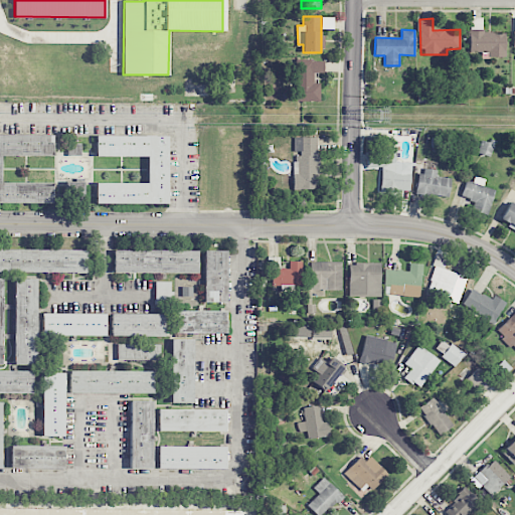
[(505,31),(470,32),(470,52),(488,52),(488,56),(505,56),(505,31)]
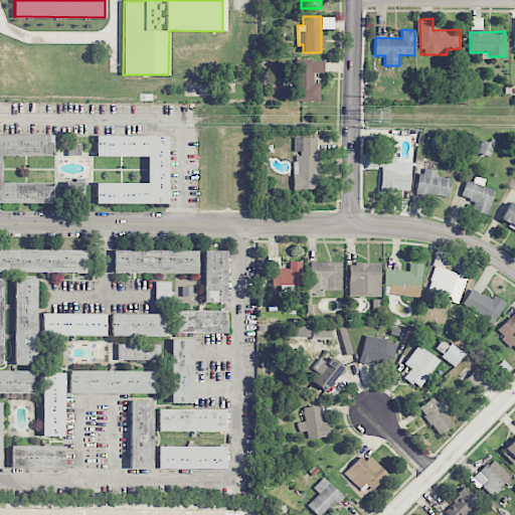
[(320,101),(320,82),(314,82),(314,72),(324,72),(324,59),(292,60),(292,102),(320,101)]
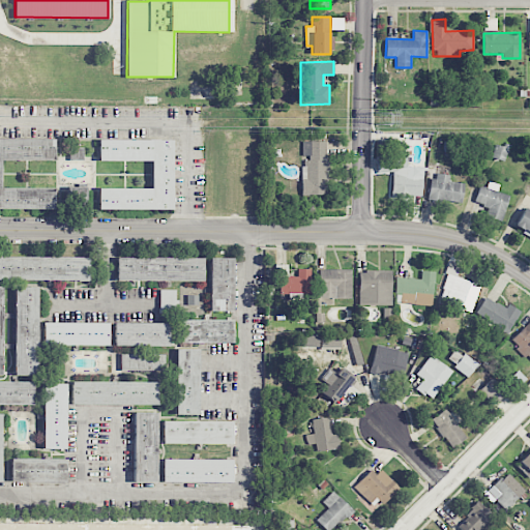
[(0,209),(54,209),(55,187),(1,187),(1,159),(54,159),(54,139),(0,138),(0,209)]
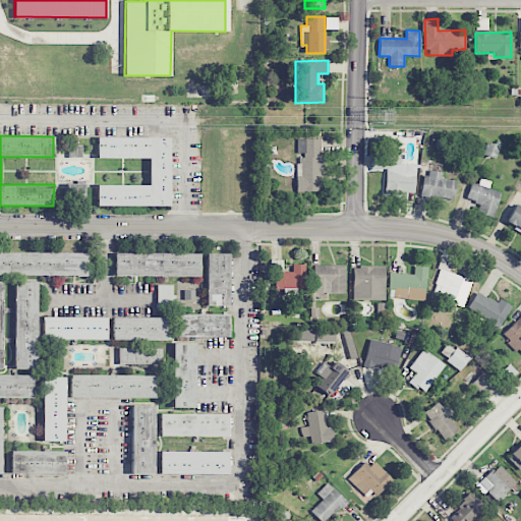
[(169,207),(170,136),(97,136),(97,158),(149,158),(149,184),(97,184),(96,206),(169,207)]
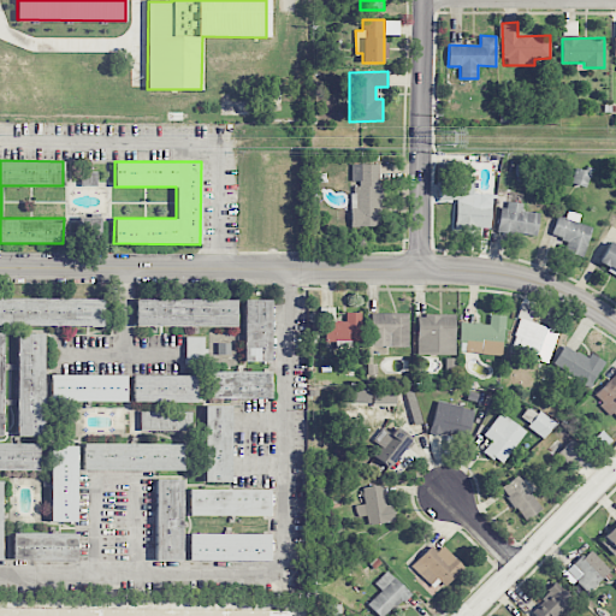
[(350,226),(379,227),(380,165),(353,164),(351,183),(350,226)]
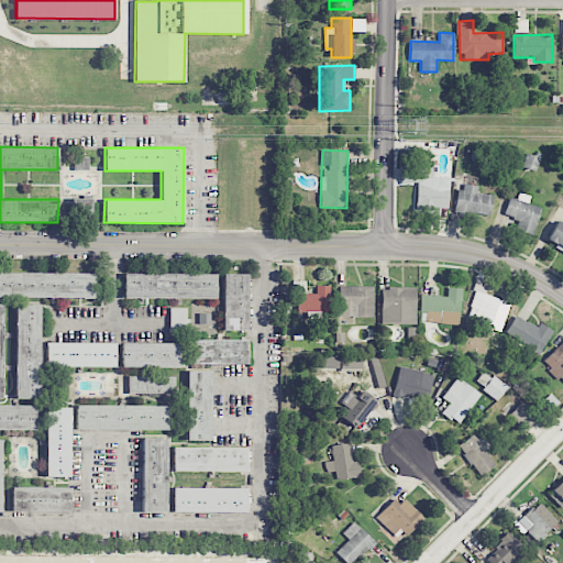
[(521,167),(534,170),(538,158),(526,154),(521,167)]
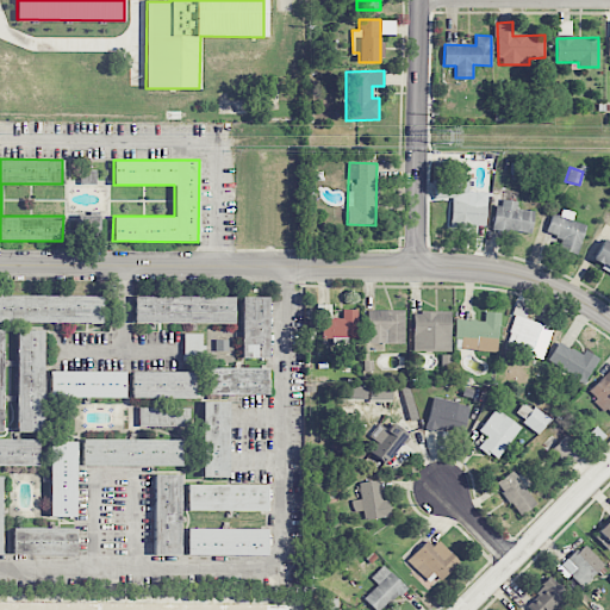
[(452,199),(450,226),(485,228),(487,192),(467,191),(468,179),(434,178),(434,198),(452,199)]
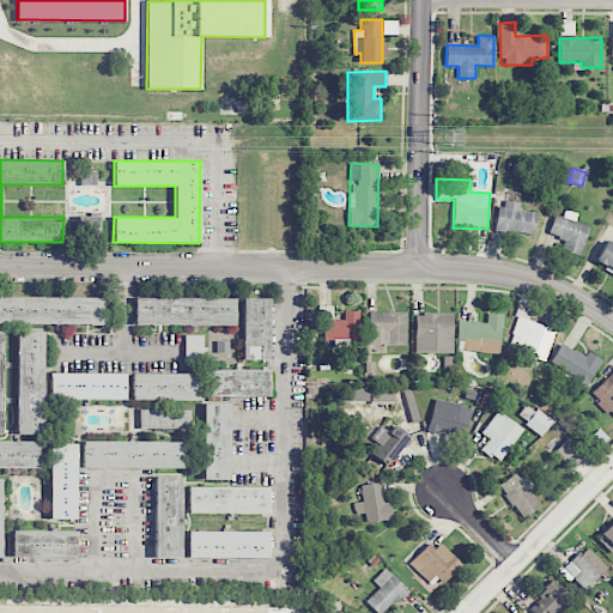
[(520,210),(521,202),(501,200),(497,230),(533,236),(536,212),(520,210)]
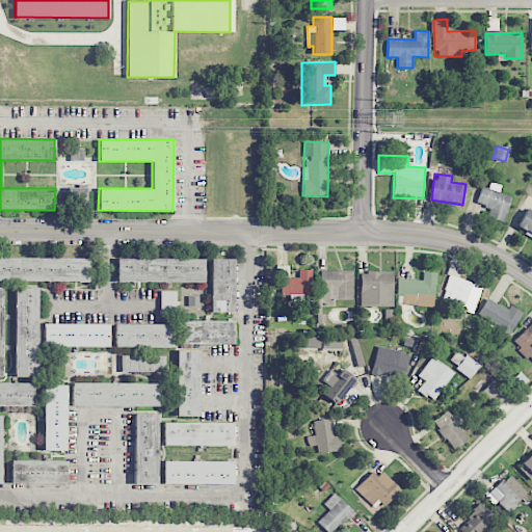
[(502,185),(485,180),(479,204),(490,207),(487,217),(504,221),(511,196),(499,192),(502,185)]
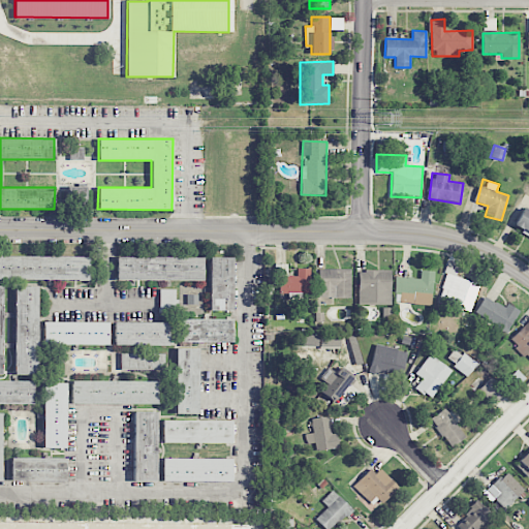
[(86,187),(67,187),(67,207),(86,207),(86,187)]
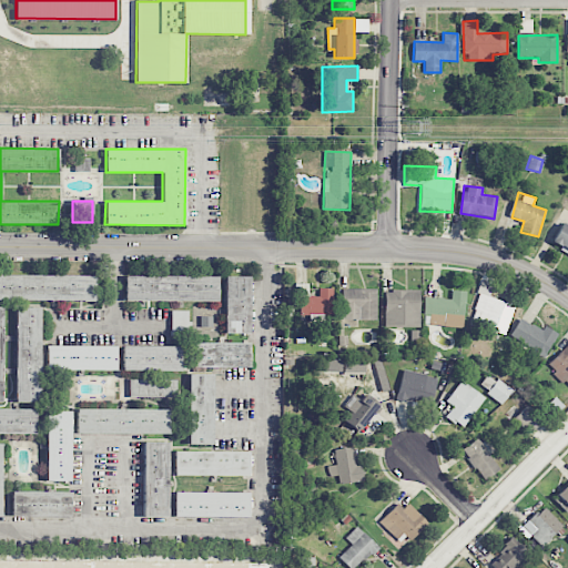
[(567,225),(563,223),(550,243),(567,253),(567,225)]
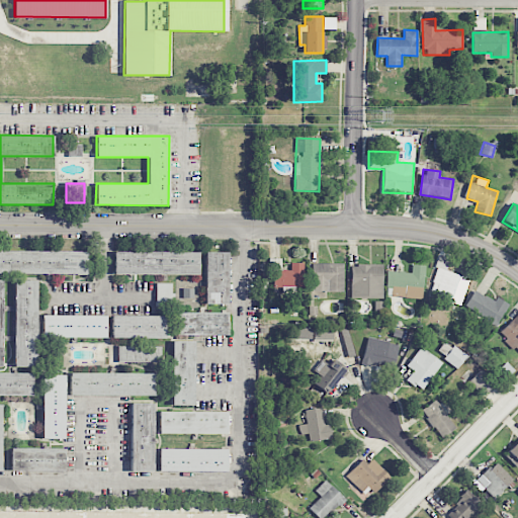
[(0,273),(87,274),(87,250),(0,250),(0,273)]
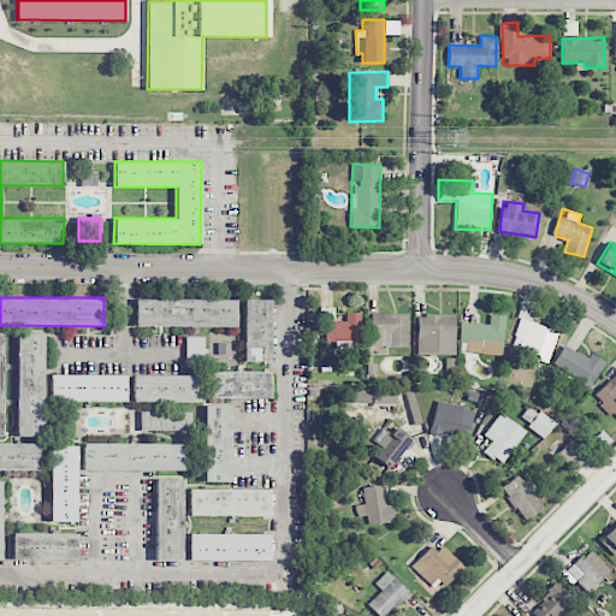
[(135,326),(236,326),(236,298),(135,298),(135,326)]
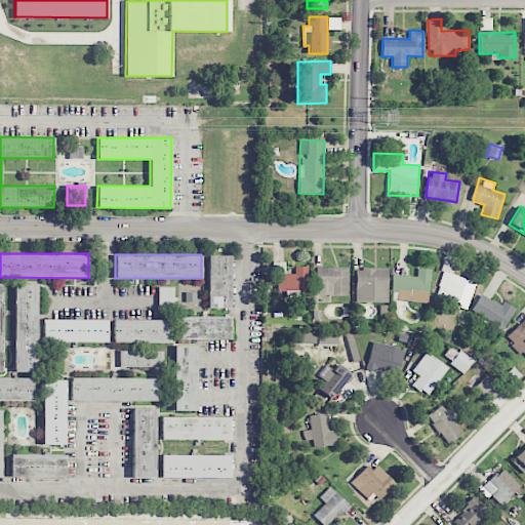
[(231,254),(207,254),(207,308),(231,308),(231,254)]
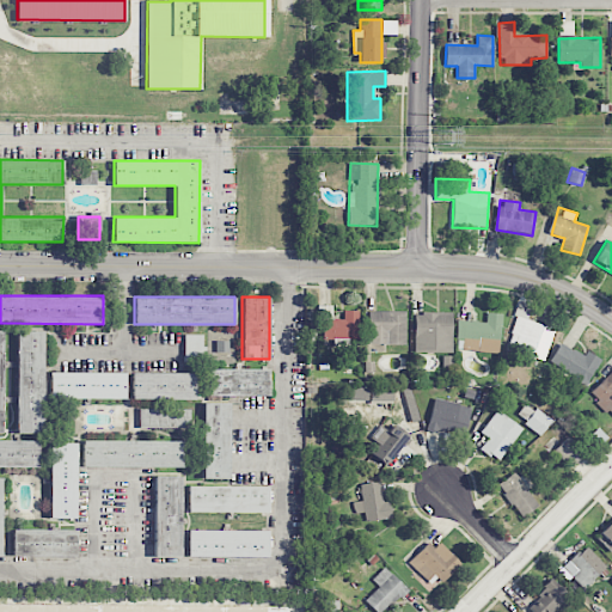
[(319,338),(359,340),(359,310),(343,310),(343,319),(332,318),(332,305),(320,305),(319,338)]
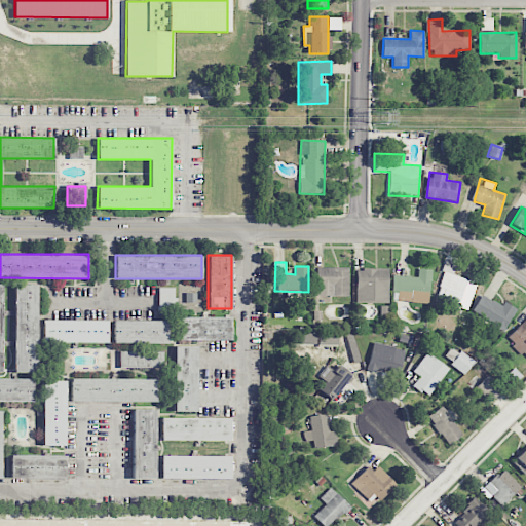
[(477,283),(451,273),(453,267),(446,265),(435,300),(466,311),(477,283)]
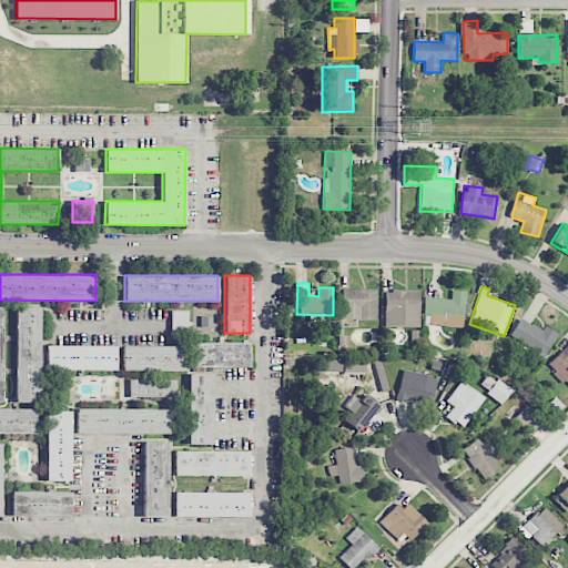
[(375,320),(376,288),(342,288),(342,320),(375,320)]
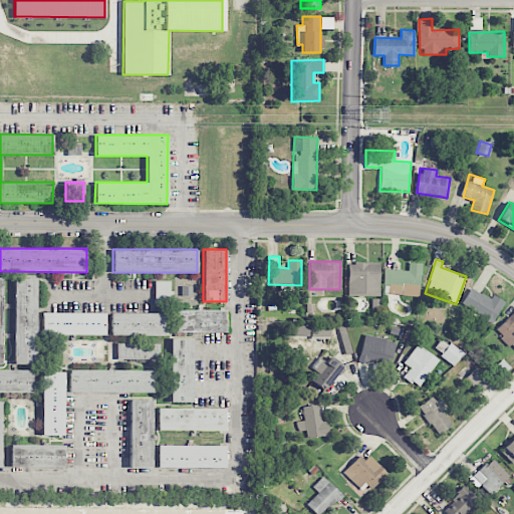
[(347,262),(347,295),(378,296),(379,263),(347,262)]
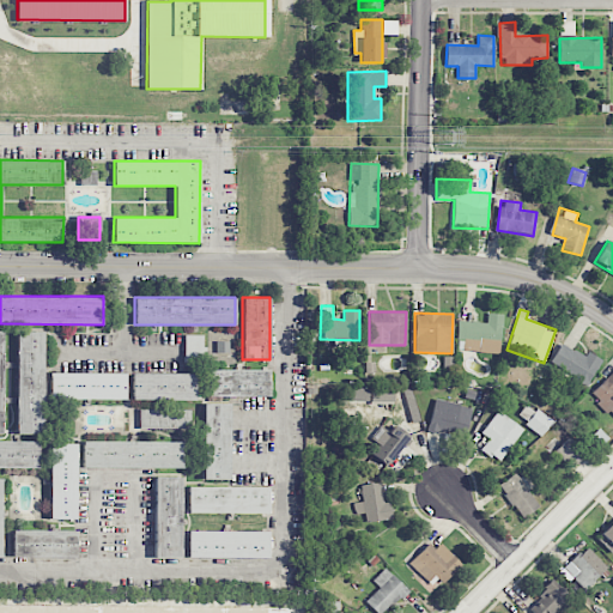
[(456,321),(456,340),(463,340),(462,351),(499,353),(502,314),(486,313),(486,322),(456,321)]
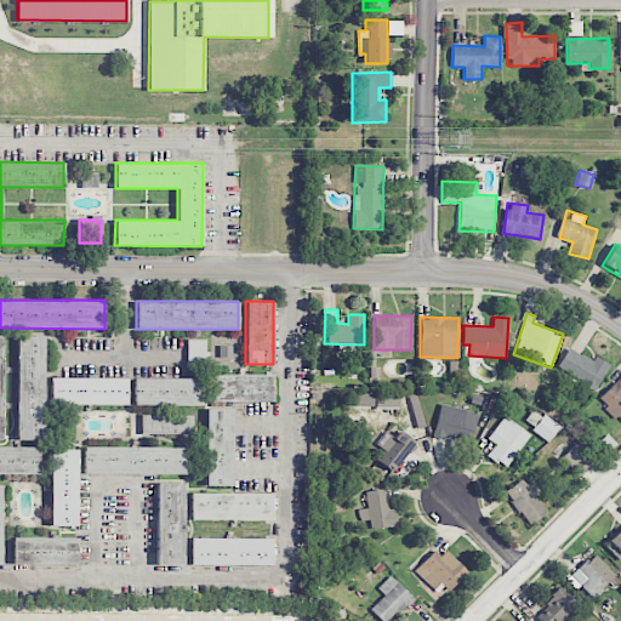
[(16,439),(45,439),(45,335),(16,335),(16,439)]
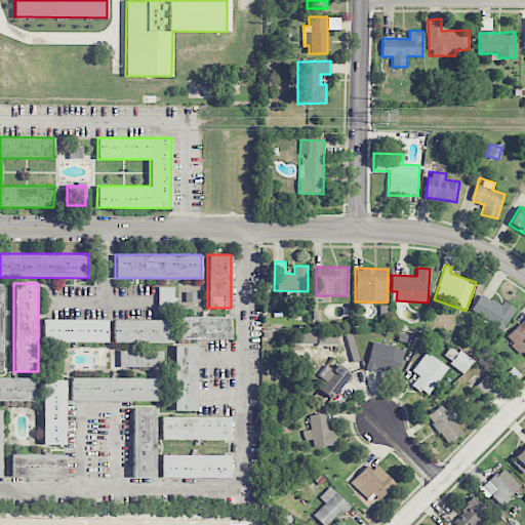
[(157,310),(174,310),(174,286),(157,286),(157,310)]
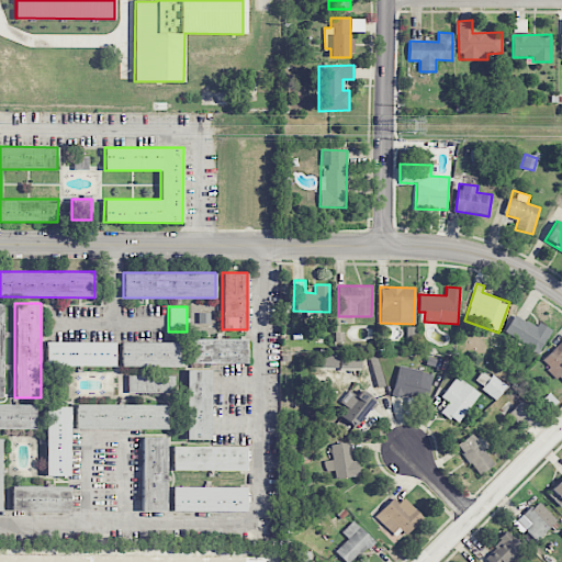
[(540,351),(550,328),(538,323),(537,325),(514,315),(505,335),(540,351)]
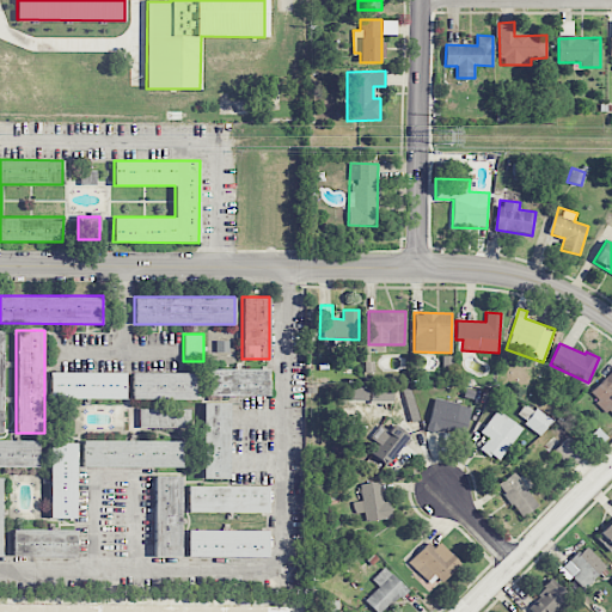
[(209,368),(209,396),(268,396),(268,368),(209,368)]
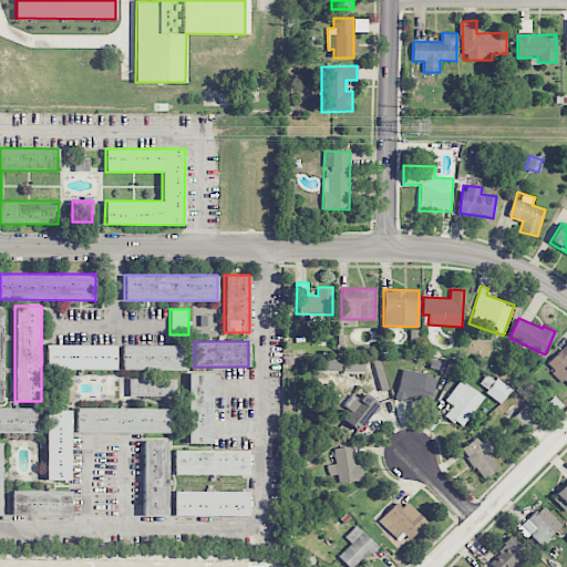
[(566,343),(547,362),(566,384),(566,343)]
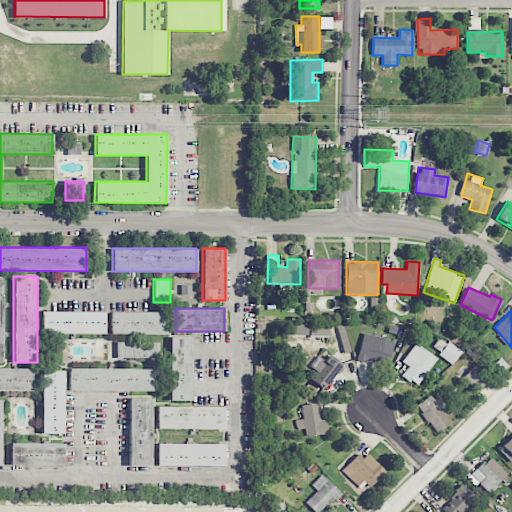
[(104,311),(42,311),(42,333),(104,333),(104,311)]
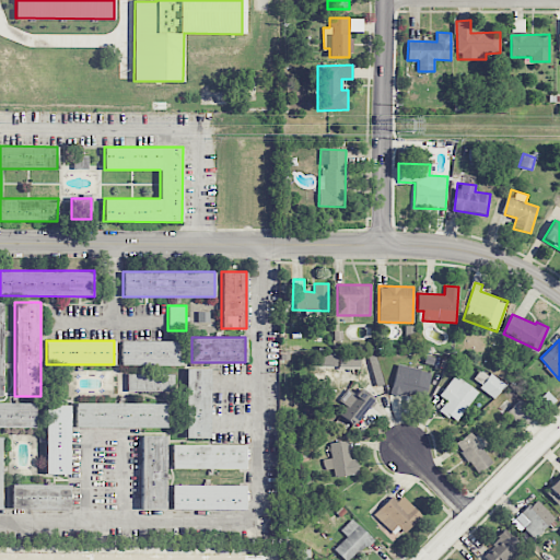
[(119,364),(178,364),(178,340),(119,340),(119,364)]
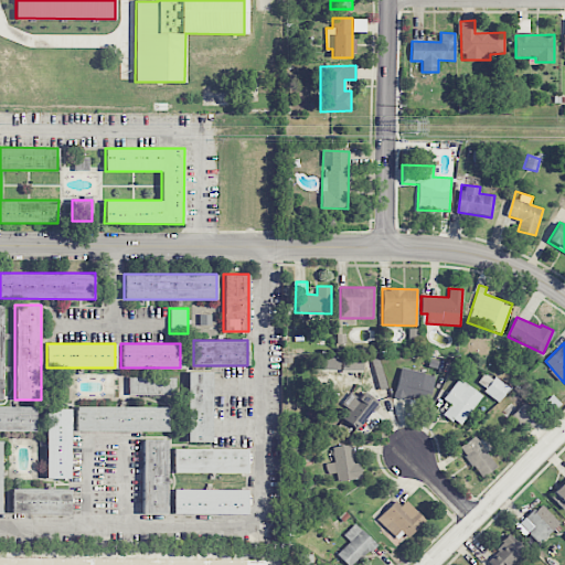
[(362,370),(362,360),(341,360),(341,371),(362,370)]
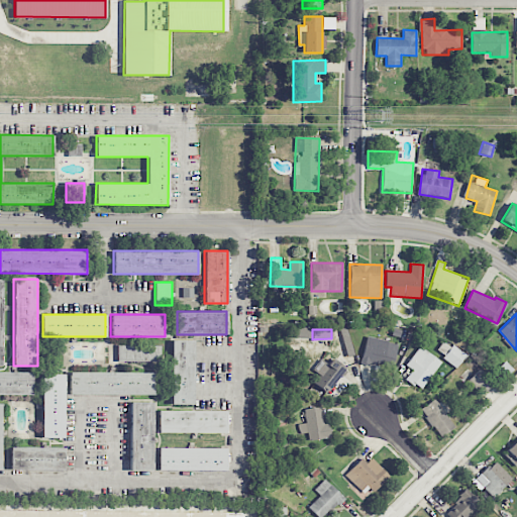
[(392,368),(397,343),(366,336),(360,362),(392,368)]
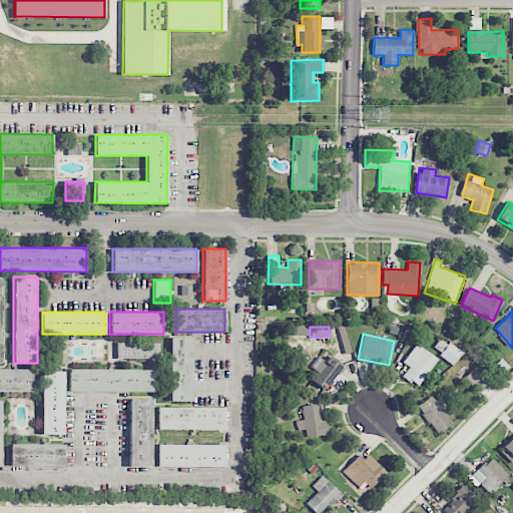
[(191,337),(169,337),(169,401),(191,401),(191,337)]
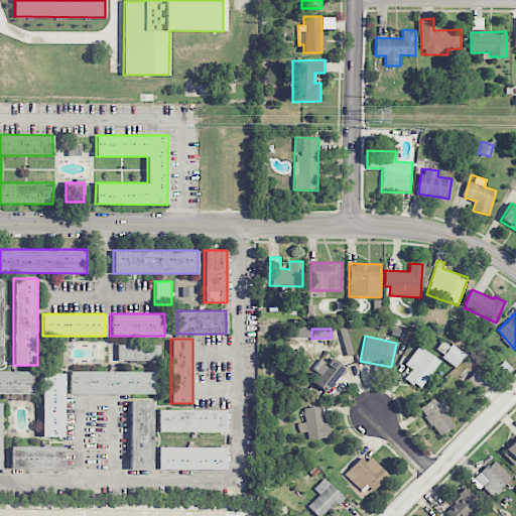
[(160,344),(117,343),(117,361),(159,361),(160,344)]
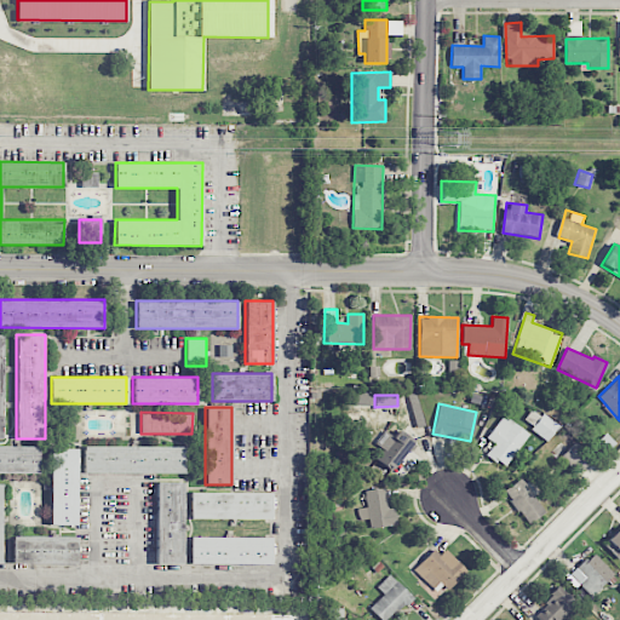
[(547,442),(560,425),(543,413),(530,429),(547,442)]
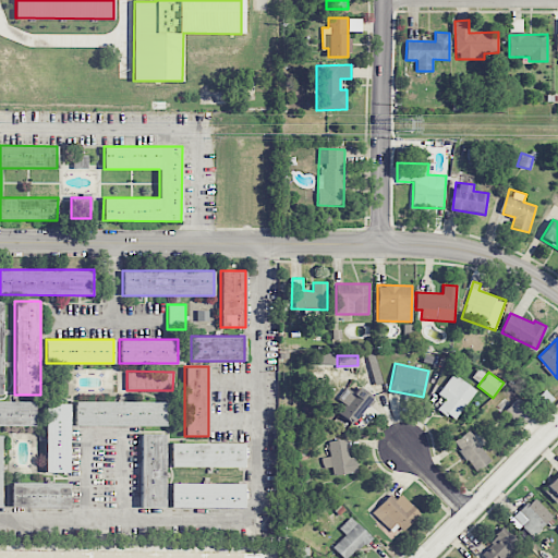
[(437,392),(445,400),(438,408),(452,421),(476,392),(455,373),(437,392)]
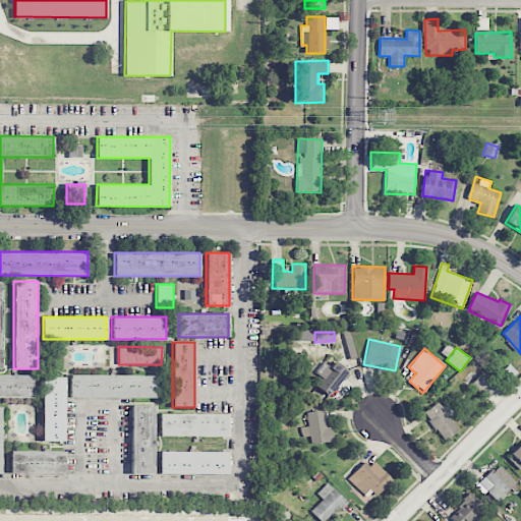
[(324,362),(314,371),(323,379),(315,386),(327,396),(348,372),(336,361),(330,367),(324,362)]
